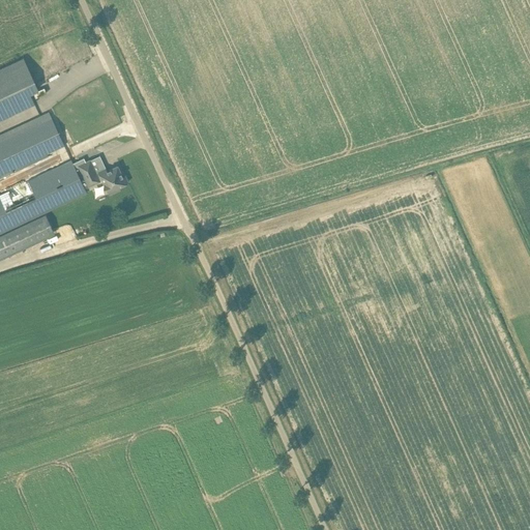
[(37,89),(23,58),(0,67),(0,119),(34,104),(29,93),(37,89)]
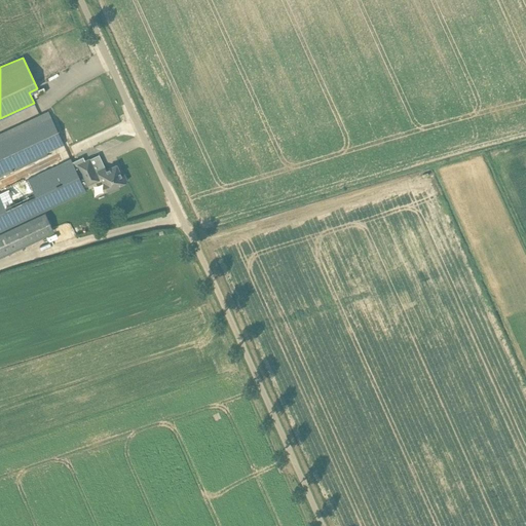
[(48,111),(0,133),(0,172),(10,167),(13,166),(45,151),(53,148),(63,144),(50,117),(48,111)]
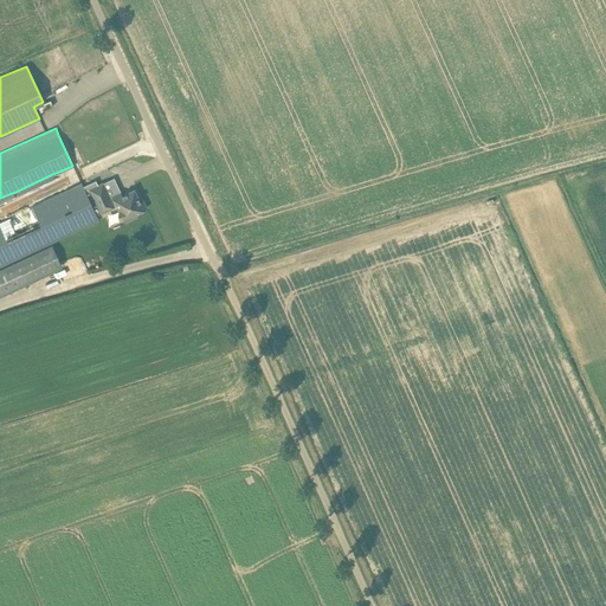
[(98,185),(89,189),(90,191),(101,213),(116,206),(118,210),(121,208),(126,218),(135,213),(146,208),(143,202),(141,204),(134,188),(122,194),(120,192),(109,197),(107,191),(117,186),(114,178),(103,184),(102,182),(98,185)]
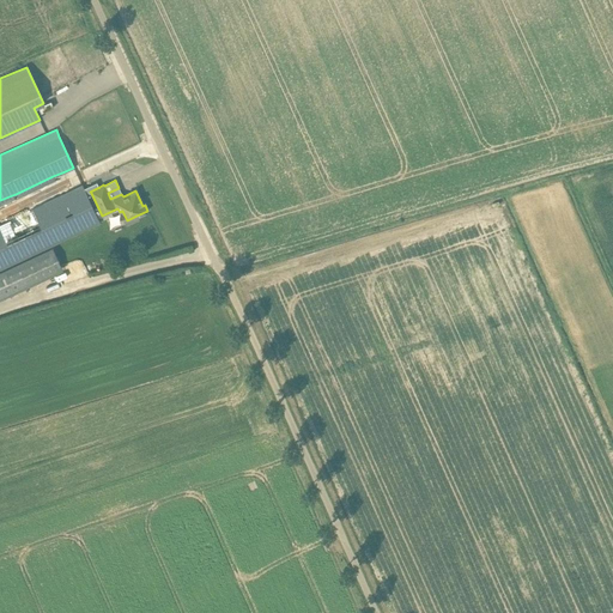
[(31,210),(0,224),(0,269),(89,228),(99,223),(97,218),(102,216),(91,193),(90,192),(99,187),(97,182),(84,188),(82,186),(42,205),(41,201),(30,206),(31,210)]
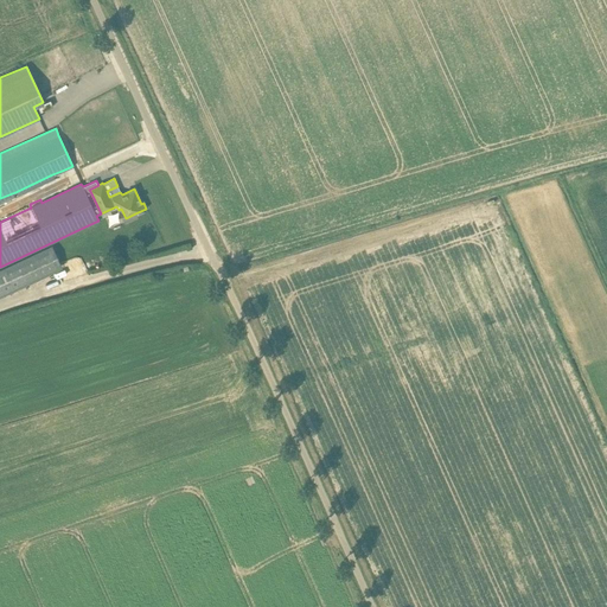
[(0,296),(61,268),(50,246),(0,269),(0,296)]
